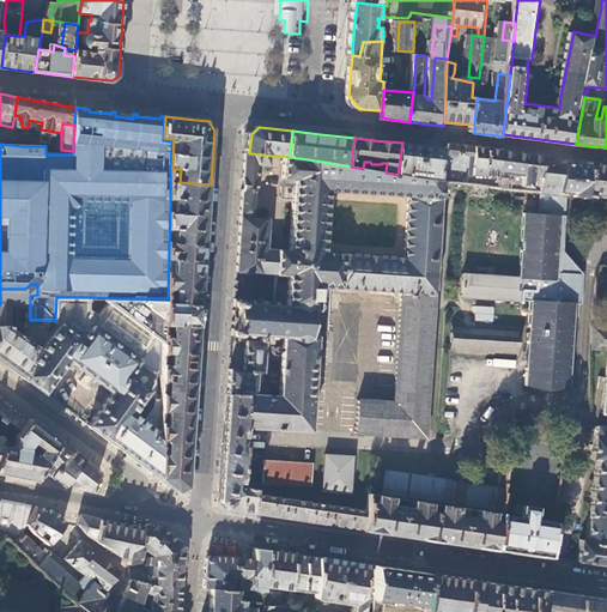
[(417,145),(402,143),(398,175),(418,179),(441,181),(443,152),(444,149),(417,145)]
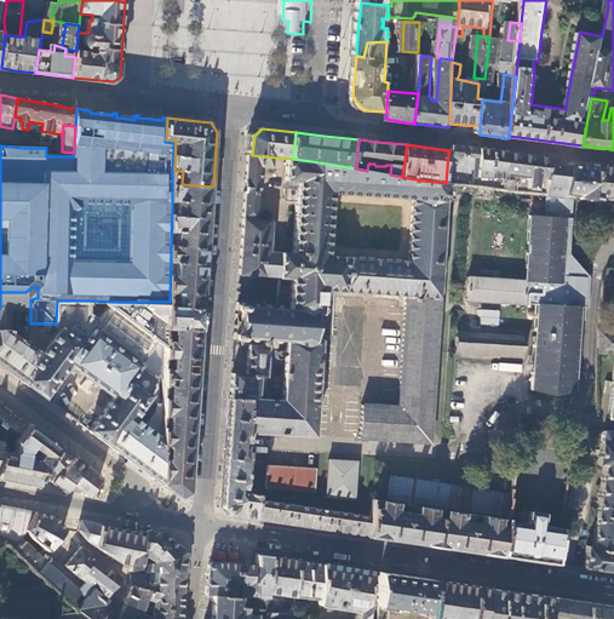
[(468,148),(458,147),(457,154),(457,167),(478,171),(482,171),(485,150),(468,148)]
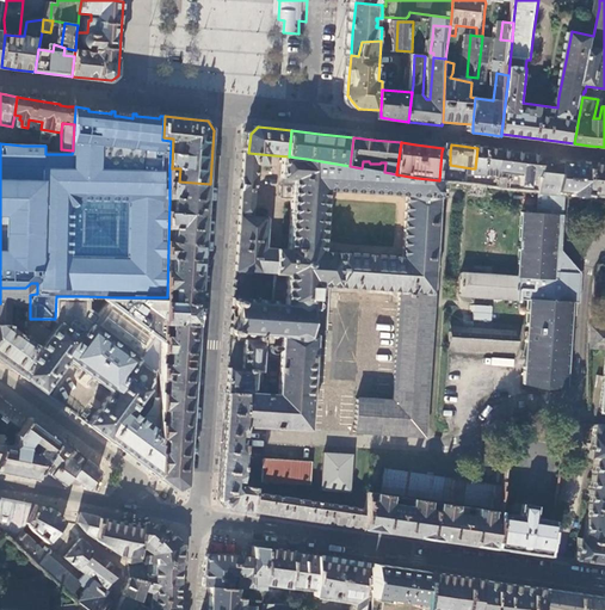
[(477,148),(475,168),(471,168),(471,174),(500,177),(501,171),(502,151),(491,149),(477,148)]
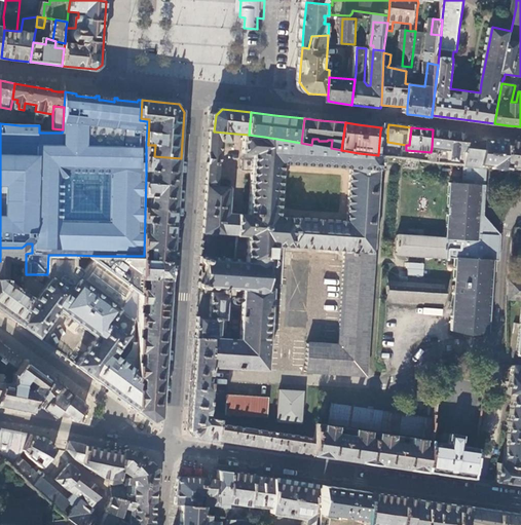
[(449,132),(433,129),(432,147),(453,149),(452,160),(457,161),(457,158),(457,155),(468,156),(470,140),(471,135),(449,132)]
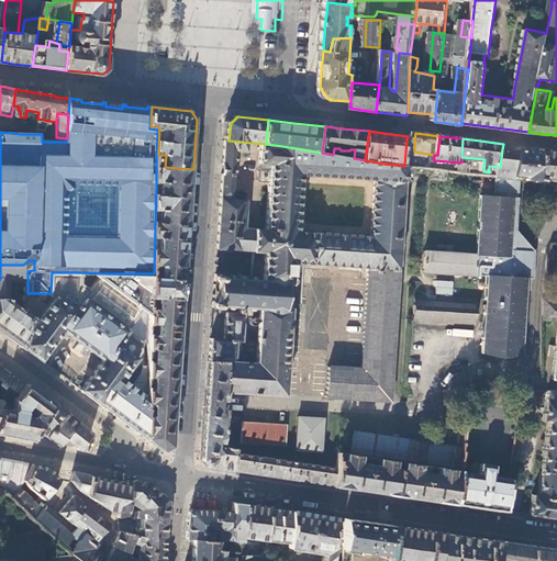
[(240,161),(241,153),(251,154),(252,143),(229,141),(221,249),(256,253),(254,278),(247,277),(245,276),(244,279),(237,278),(237,276),(235,276),(227,276),(227,275),(219,275),(216,309),(223,309),(223,314),(230,314),(227,340),(214,339),(213,350),(212,361),(227,362),(226,392),(229,392),(288,396),(291,335),(302,336),(307,265),(372,269),(371,278),(366,370),(332,367),(330,399),(394,403),(402,279),(410,167),(404,166),(383,164),(365,160),(354,158),(333,155),(322,153),(282,146),(264,145),(263,165),(274,166),(273,170),(268,231),(247,228),(248,201),(237,200),(240,161)]
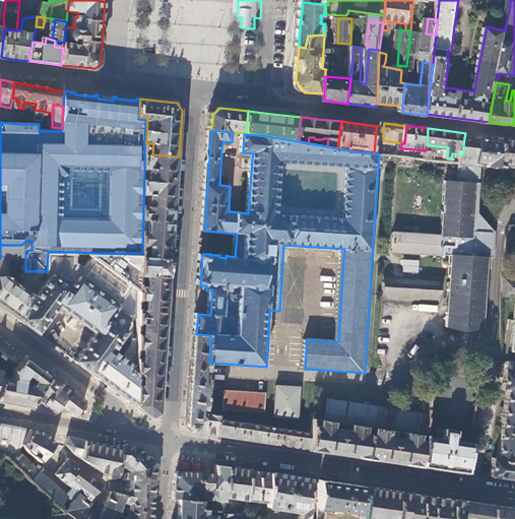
[(460,182),(448,181),(445,236),(444,256),(453,256),(491,258),(498,259),(500,233),(481,212),(486,160),(478,159),(481,139),(464,138),(462,154),(462,157),(461,163),(460,182)]
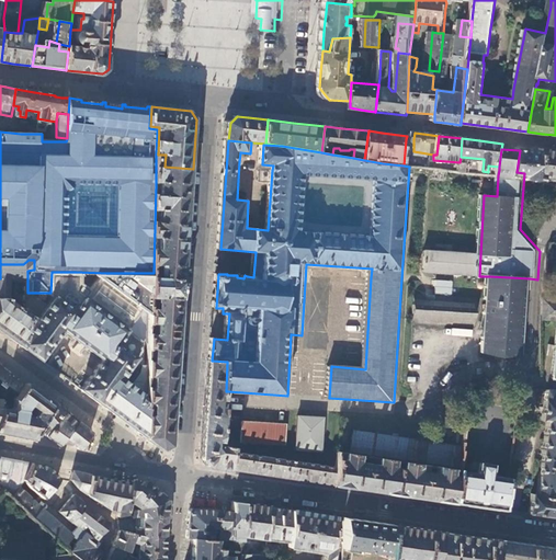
[(531,150),(520,149),(520,150),(517,172),(524,173),(531,174),(530,180),(540,181),(544,151),(531,150)]
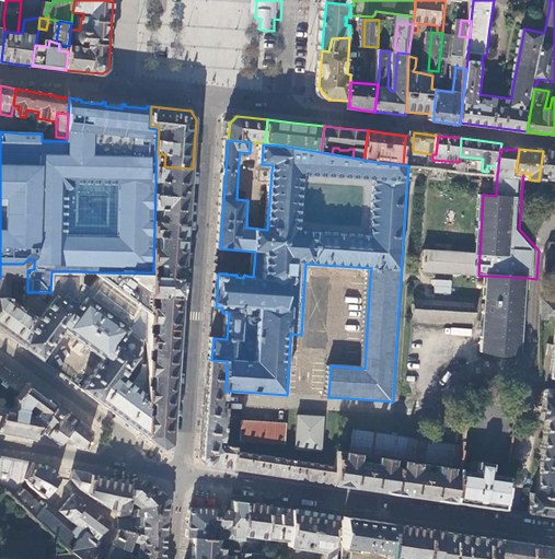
[(543,149),(543,151),(539,181),(546,183),(547,175),(552,175),(552,178),(554,178),(554,151),(543,149)]
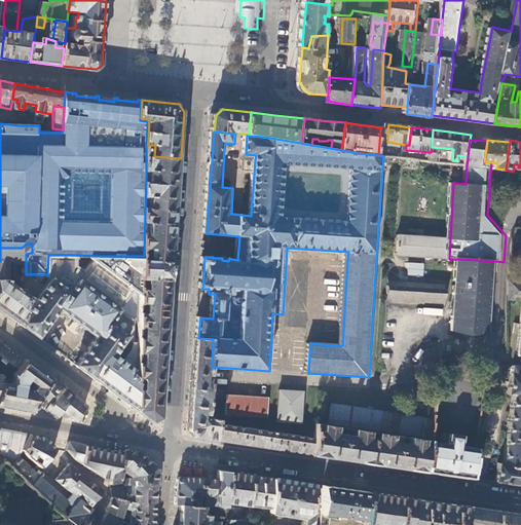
[(453,149),(432,147),(431,152),(431,154),(433,154),(433,161),(452,163),(452,160),(453,149)]
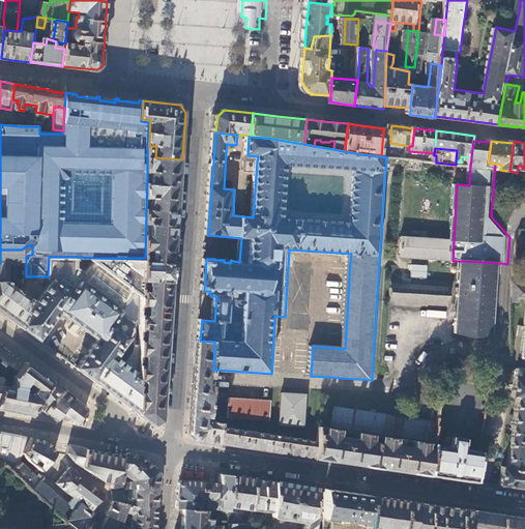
[(409,159),(409,152),(403,151),(403,150),(397,149),(396,158),(409,159)]
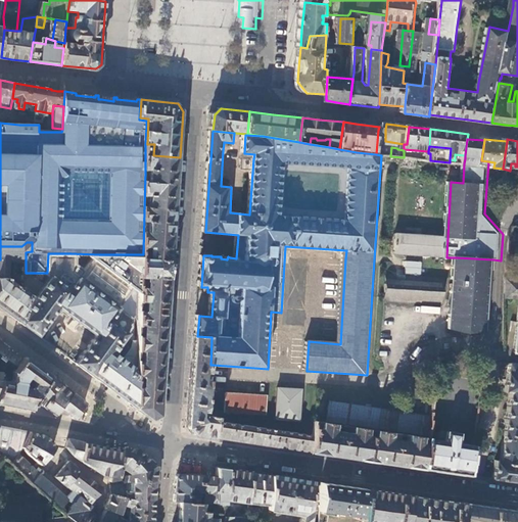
[(417,152),(404,150),(404,157),(423,159),(423,154),(417,154),(417,152)]
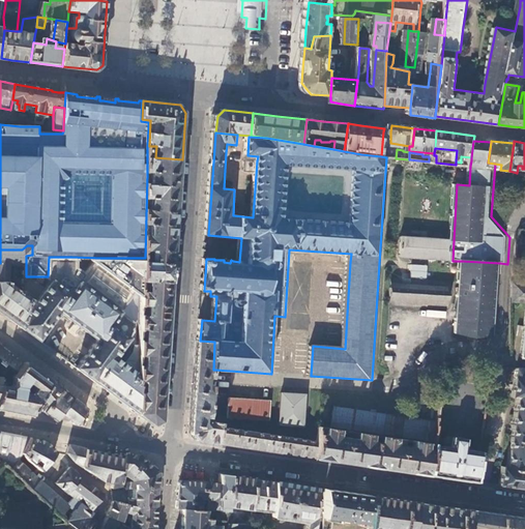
[(178,211),(182,159),(155,157),(149,157),(149,171),(155,172),(154,182),(148,182),(148,197),(154,197),(154,210),(178,211)]
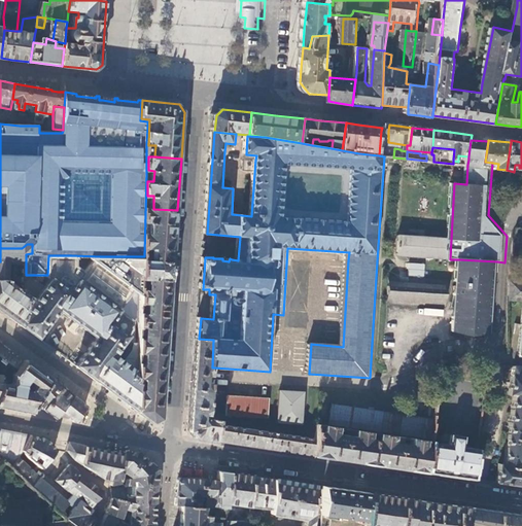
[(175,249),(177,210),(153,209),(147,208),(146,221),(152,221),(152,234),(146,234),(145,247),(153,247),(175,249)]
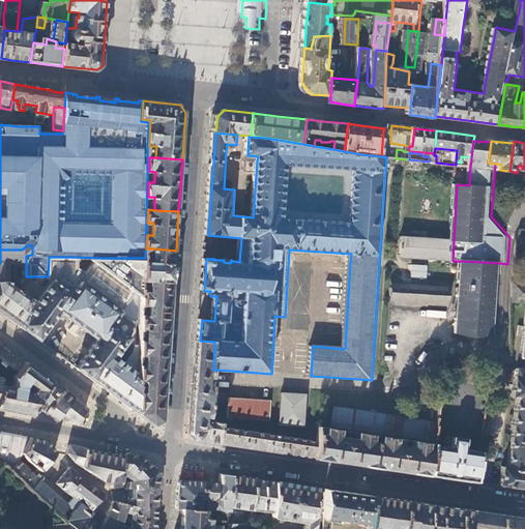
[(454,240),(404,237),(403,257),(453,261),(454,240)]
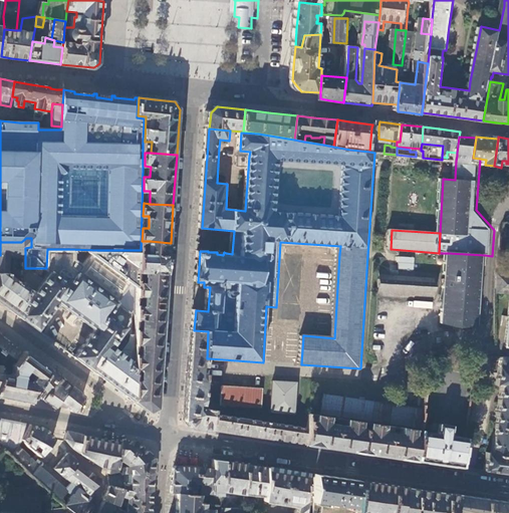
[(0,301),(19,315),(20,315),(26,305),(26,283),(21,283),(11,275),(12,258),(25,258),(25,248),(30,247),(30,240),(22,247),(5,246),(3,247),(2,252),(0,254),(0,255),(0,268),(0,301)]
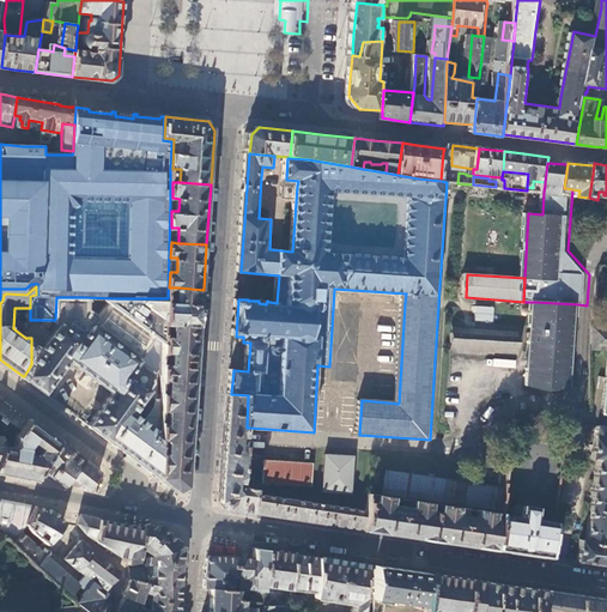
[(198,381),(204,290),(178,288),(177,302),(169,301),(169,319),(176,319),(175,333),(169,333),(168,345),(167,349),(175,349),(175,363),(167,362),(167,379),(173,380),(198,381)]
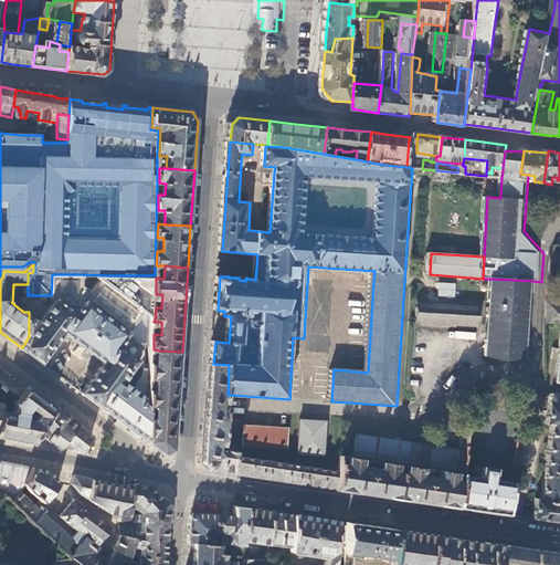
[(35,296),(28,296),(28,309),(29,312),(29,336),(22,347),(44,364),(67,334),(107,364),(85,394),(117,418),(150,442),(150,418),(151,405),(151,401),(126,383),(141,363),(140,362),(145,355),(146,345),(131,334),(147,313),(155,318),(156,307),(156,294),(156,278),(98,276),(104,280),(93,294),(91,292),(92,291),(84,286),(85,276),(53,275),(52,297),(57,301),(51,309),(35,296)]
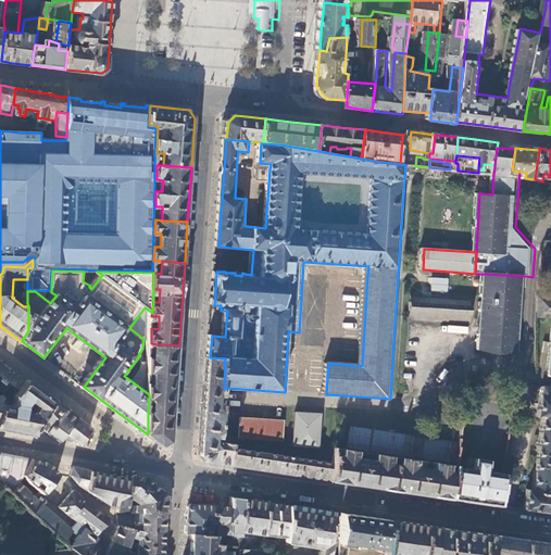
[(524,300),(525,276),(485,274),(480,351),(500,354),(521,352),(521,337),(520,329),(518,313),(520,300),(524,300)]
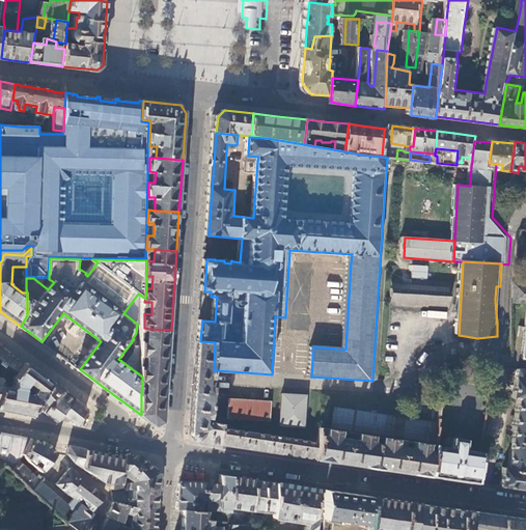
[(416,270),(415,278),(431,279),(432,268),(416,267),(416,270)]
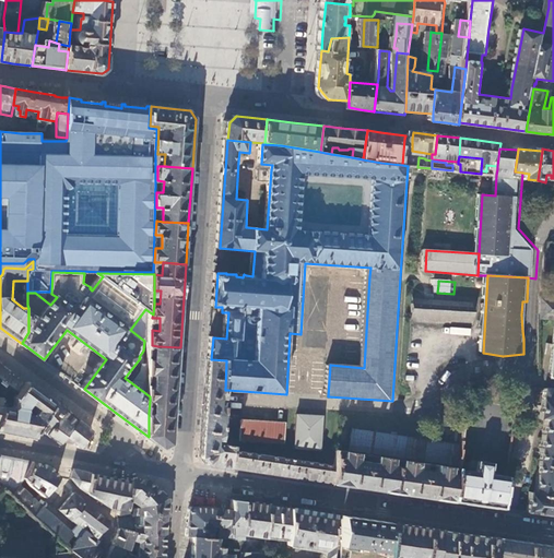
[(479,301),(479,300),(416,296),(415,297),(416,297),(416,305),(415,305),(414,312),(415,312),(415,321),(414,321),(414,322),(476,327),(476,325),(476,318),(478,318),(479,309),(478,309),(478,301),(479,301)]
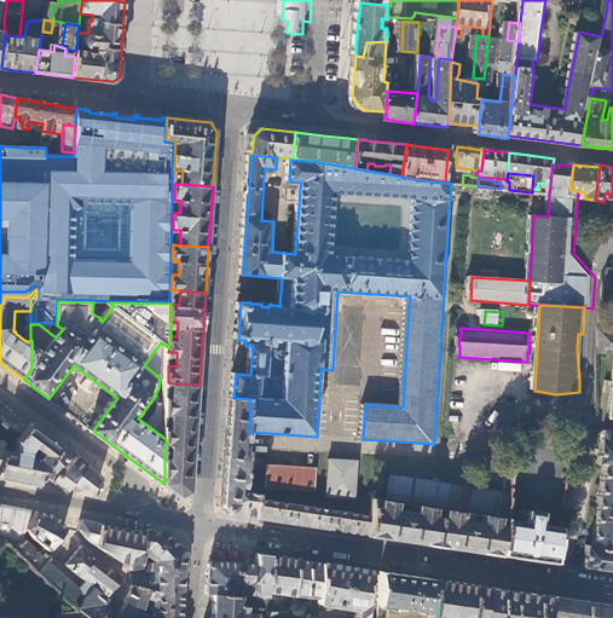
[(612,331),(602,330),(601,353),(612,354),(612,419),(612,331)]
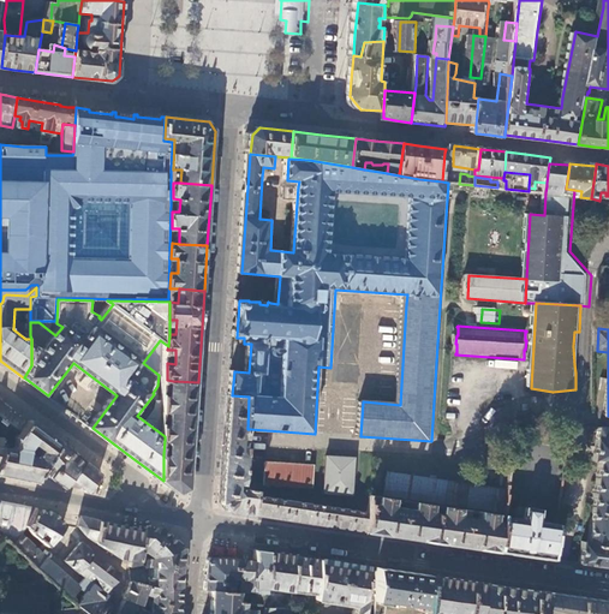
[(190,488),(198,382),(173,381),(173,394),(166,394),(166,410),(171,410),(171,423),(166,423),(165,436),(165,440),(169,440),(168,454),(163,454),(163,481),(179,493),(185,490),(190,488)]
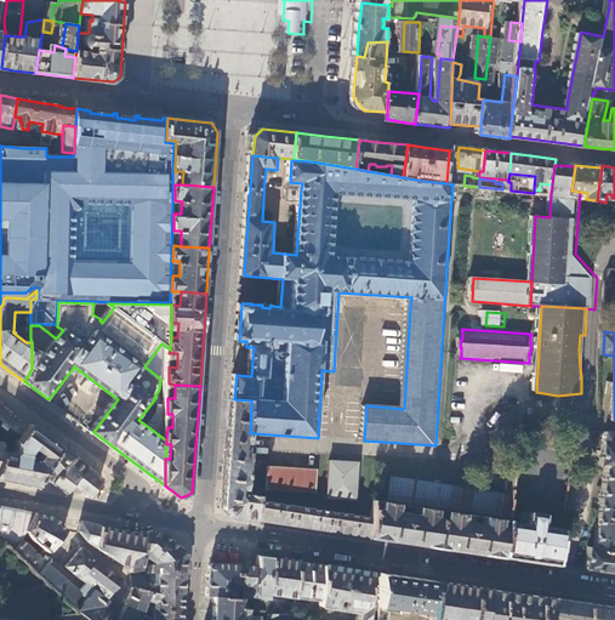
[(251,400),(234,399),(233,426),(231,459),(251,461),(252,451),(246,451),(246,444),(252,444),(252,433),(250,433),(251,400)]
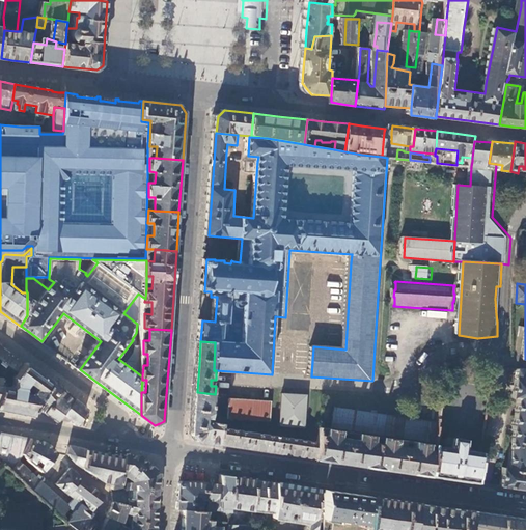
[(17,378),(27,364),(0,344),(0,366),(9,368),(7,373),(17,378)]
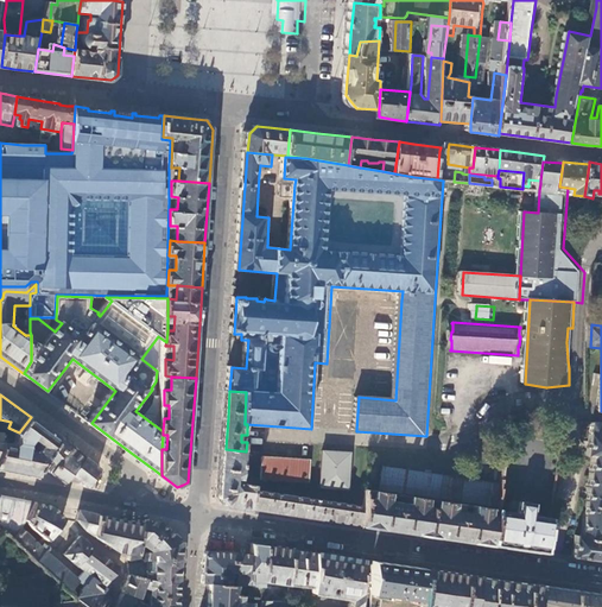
[(8,428),(6,435),(0,455),(0,467),(19,470),(39,474),(40,470),(61,438),(42,424),(31,417),(19,432),(8,428)]
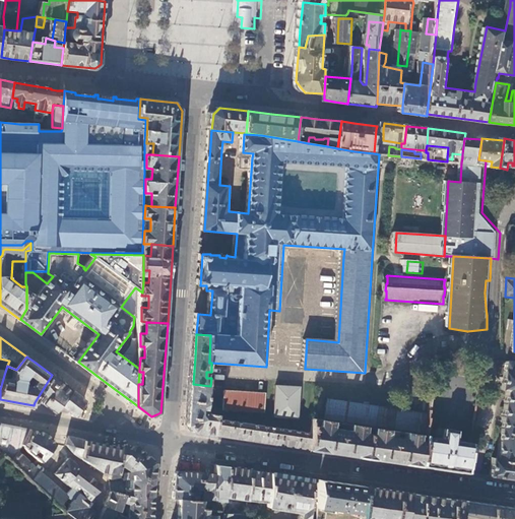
[(514,363),(510,363),(506,390),(511,391),(500,459),(496,458),(493,476),(514,478),(514,363)]
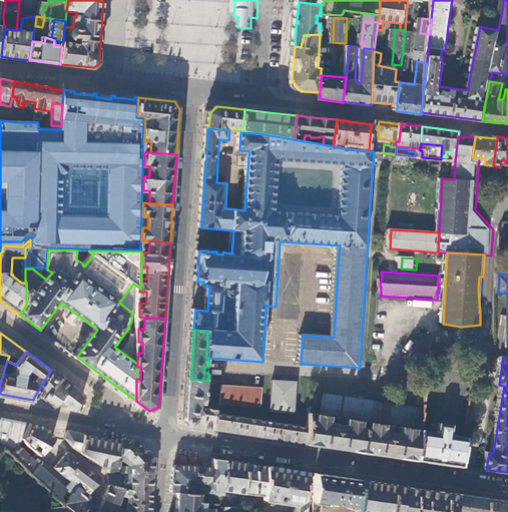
[(44,398),(59,373),(56,371),(52,368),(51,370),(34,397),(33,400),(37,401),(41,395),(44,398)]
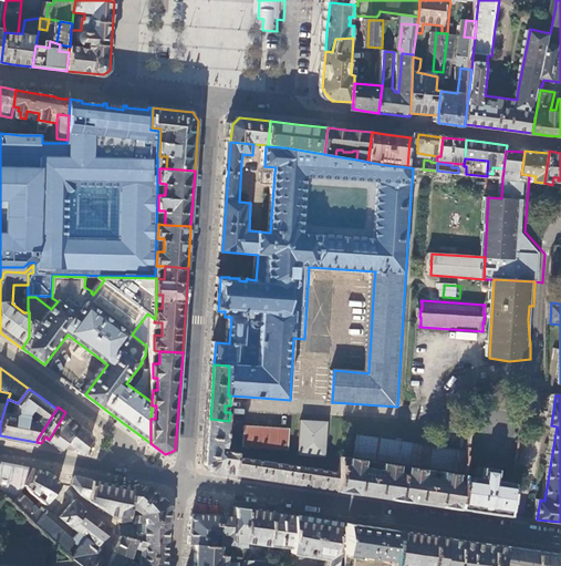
[(65,449),(82,426),(65,412),(49,440),(47,444),(51,445),(53,442),(58,445),(64,450),(65,449)]
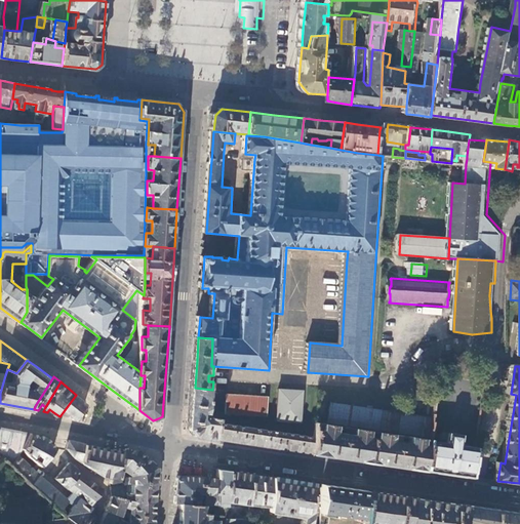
[(212,390),(195,388),(194,410),(192,431),(198,437),(216,440),(220,424),(220,419),(210,418),(209,418),(207,422),(205,419),(205,414),(210,415),(212,390)]
